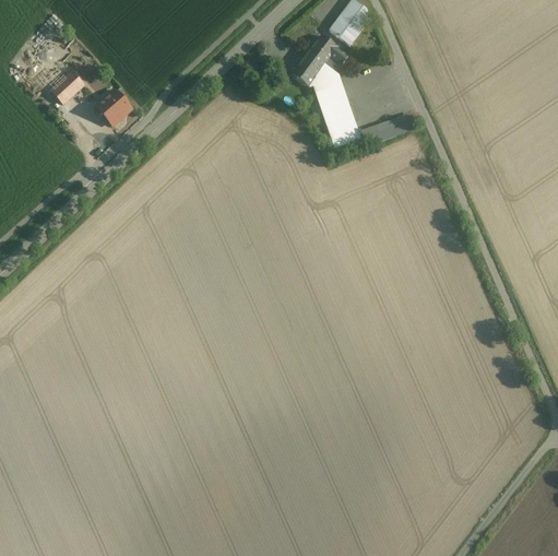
[(367,8),(357,0),(352,0),(330,30),(349,45),(370,18),(367,8)]
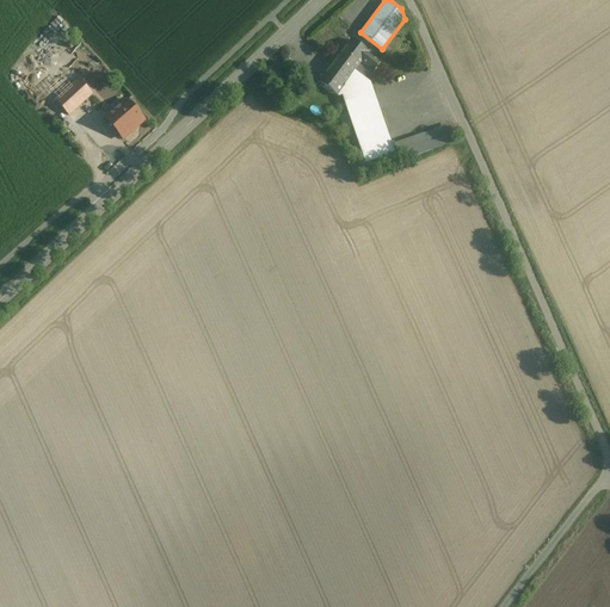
[(355,70),(356,69),(362,60),(374,69),(381,60),(353,38),(339,57),(355,70)]
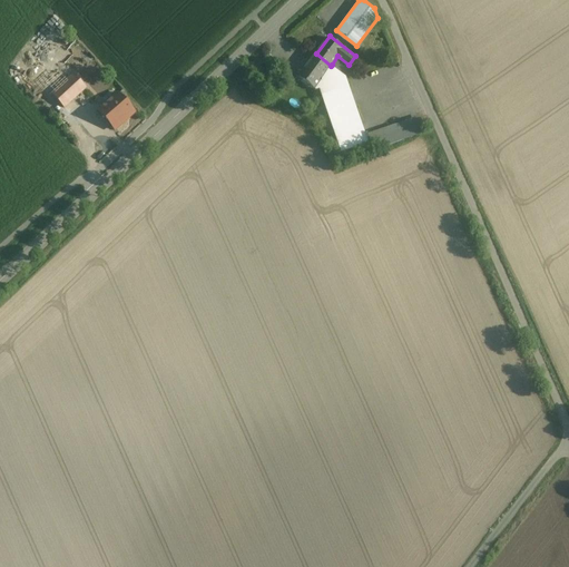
[(331,66),(316,54),(300,75),(316,88),(320,87),(342,152),(366,143),(366,144),(371,142),(368,132),(365,133),(346,76),(343,72),(343,74),(332,65),(331,66)]
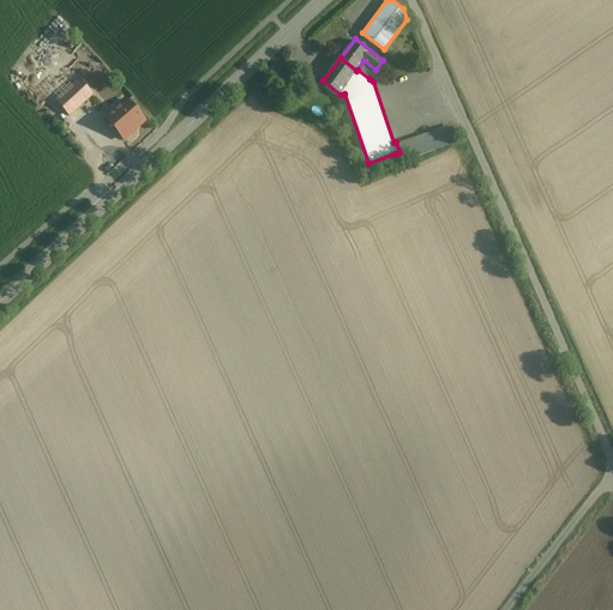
[(82,79),(58,101),(70,113),(92,91),(82,79)]
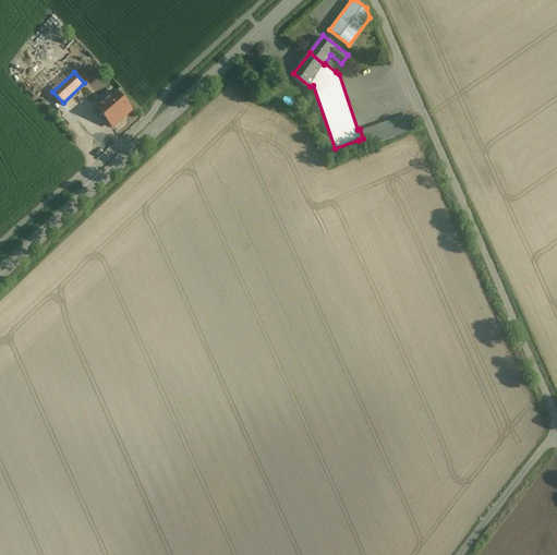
[(118,92),(111,97),(110,96),(97,107),(112,125),(132,108),(118,92)]
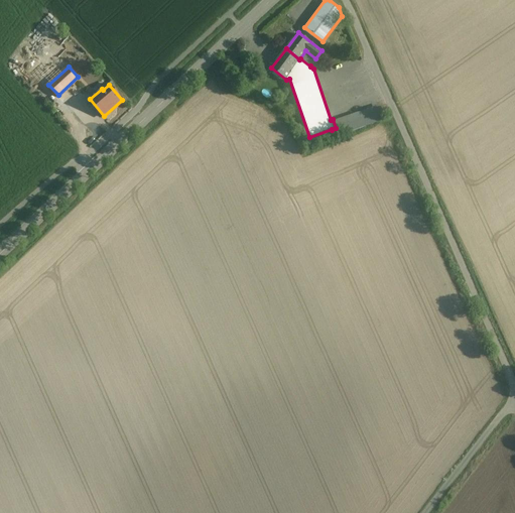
[(381,104),(339,118),(344,133),(386,118),(381,104)]
